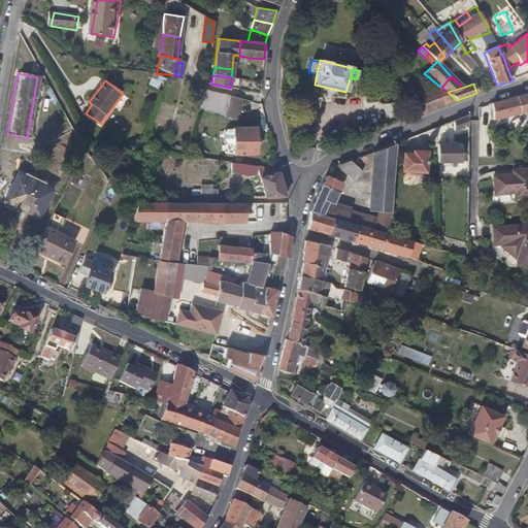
[(199,107),(222,111),(226,93),(203,88),(199,107)]
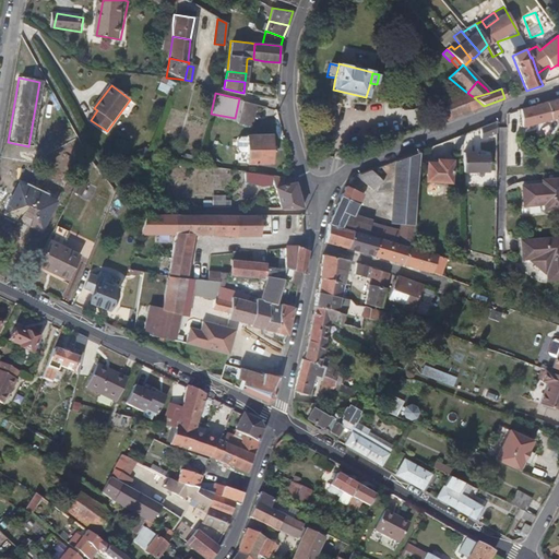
[(452,118),(484,106),(474,97),(467,93),(444,102),(447,108),(437,111),(441,123),(452,119),(452,118)]
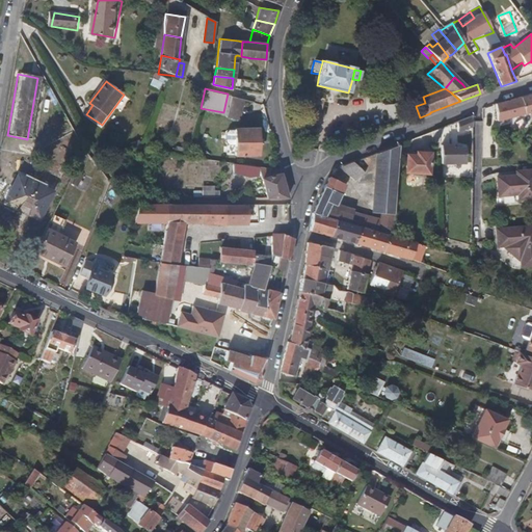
[(506,118),(531,110),(531,98),(531,94),(481,108),(481,125),(506,118)]
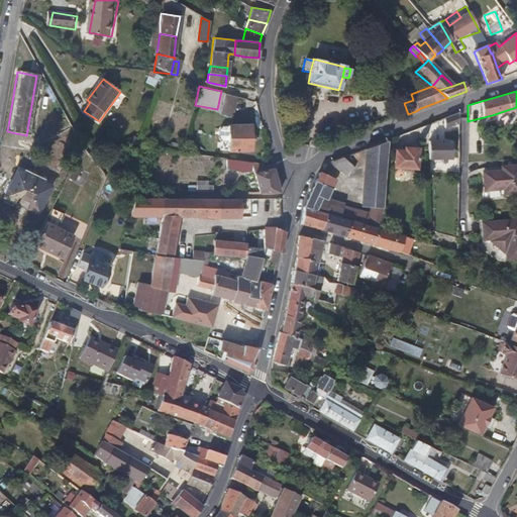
[(229,117),(234,96),(223,93),(218,113),(218,114),(229,117)]
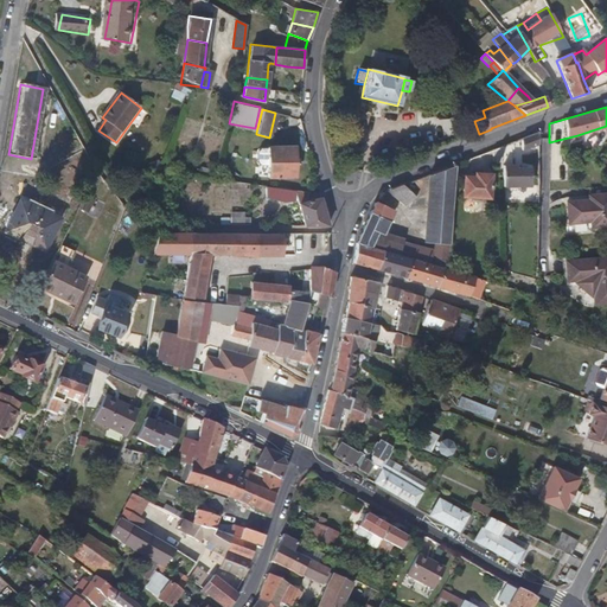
[(537,144),(537,134),(521,140),(521,148),(537,145),(537,144)]
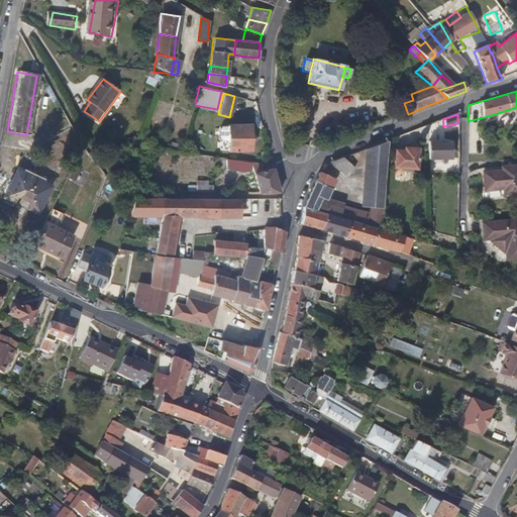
[(427,125),(427,142),(430,142),(435,141),(434,122),(427,125)]
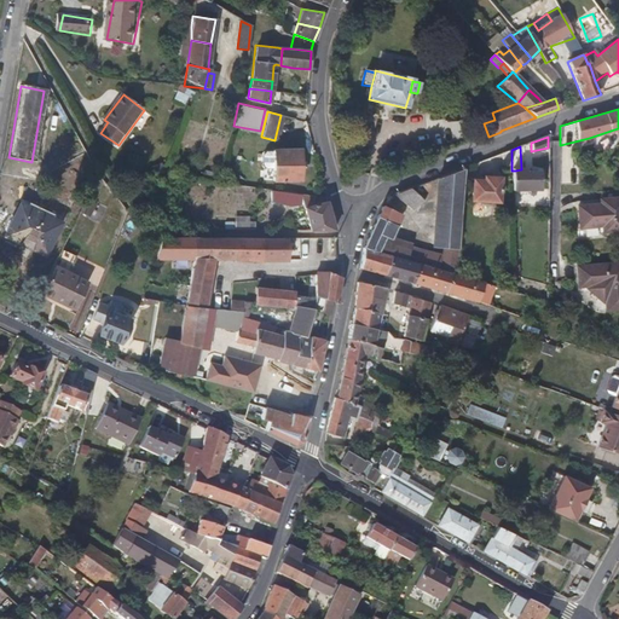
[(300,180),(299,150),(272,151),(272,152),(272,168),(272,181),(282,181),(283,181),(283,180),(300,180)]
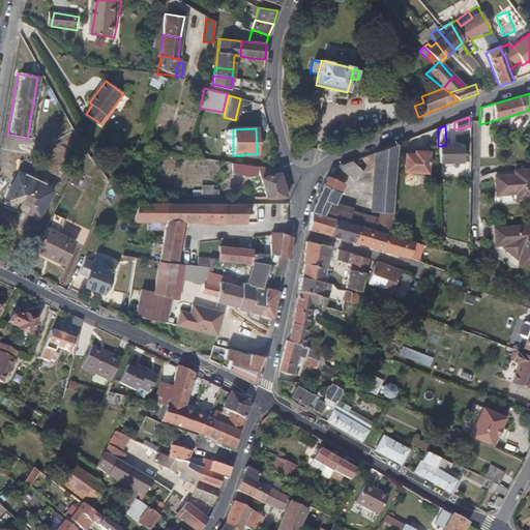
[(438,150),(438,146),(438,128),(429,133),(429,150),(438,150)]
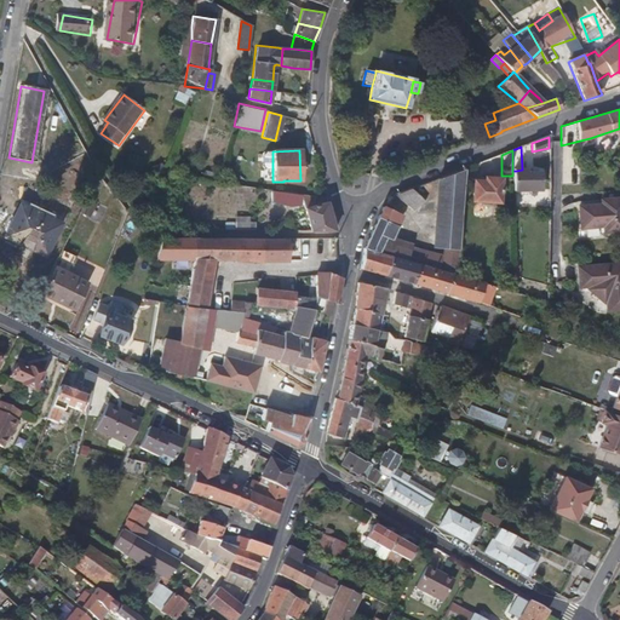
[(273,168),(273,153),(265,153),(264,155),(262,159),(262,164),(264,167),(267,168),(273,168)]
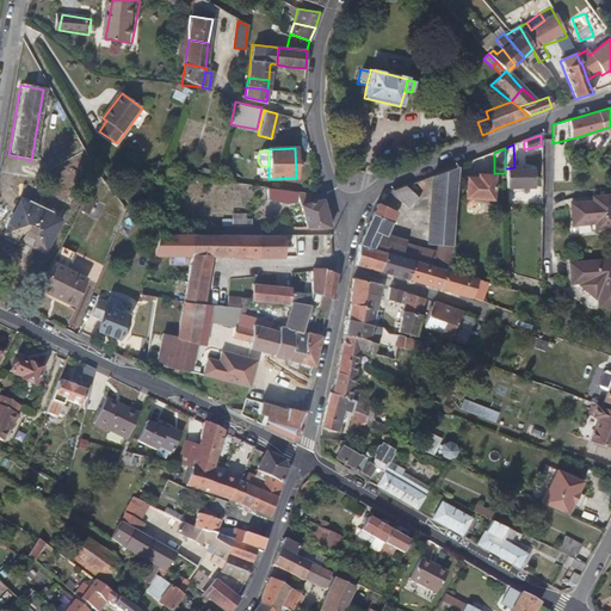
[(431,177),(427,244),(436,244),(443,245),(451,245),(433,239),(437,228),(452,233),(456,167),(431,177)]
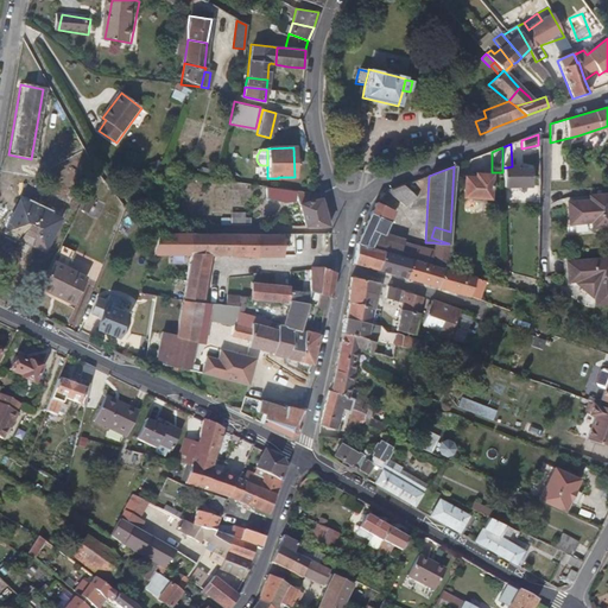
[(512,166),(506,168),(507,188),(531,187),(530,169),(517,170),(517,166),(512,166)]
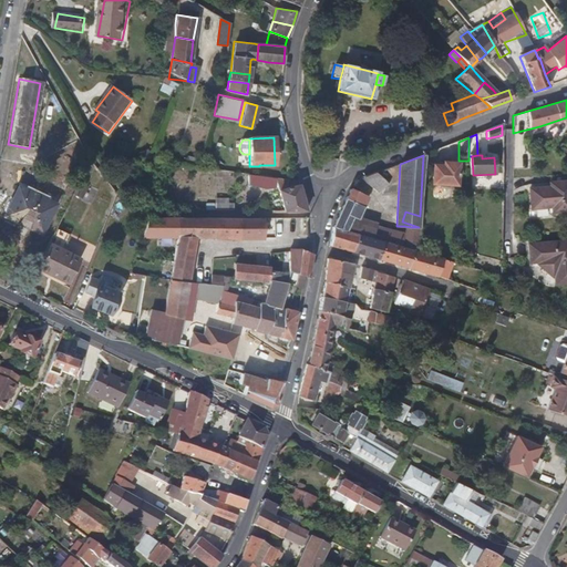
[(457,164),(447,163),(447,167),(442,166),(433,166),(432,184),(456,185),(457,164)]
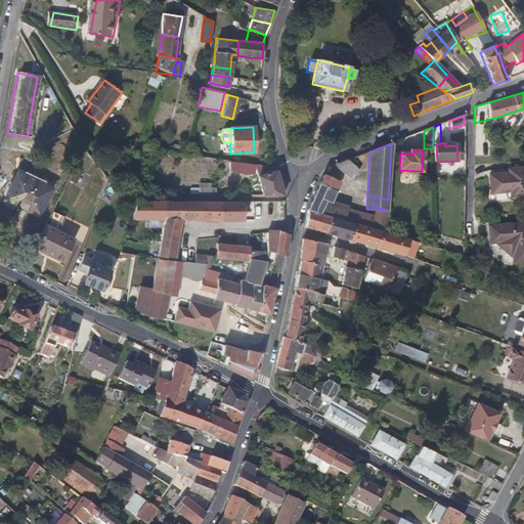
[(347,160),(346,161),(346,160),(334,165),(333,166),(344,179),(358,171),(347,160)]
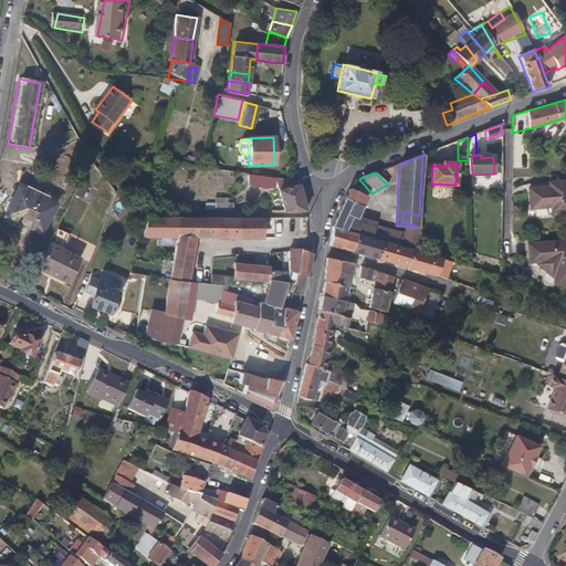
[(278,191),(299,186),(297,181),(275,178),(276,187),(276,191),(278,191)]
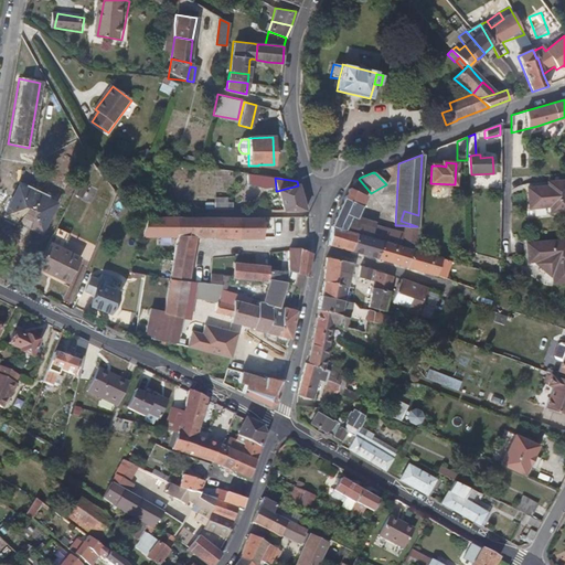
[(564,188),(564,180),(547,181),(547,185),(528,187),(529,209),(550,206),(551,211),(564,210),(564,188)]
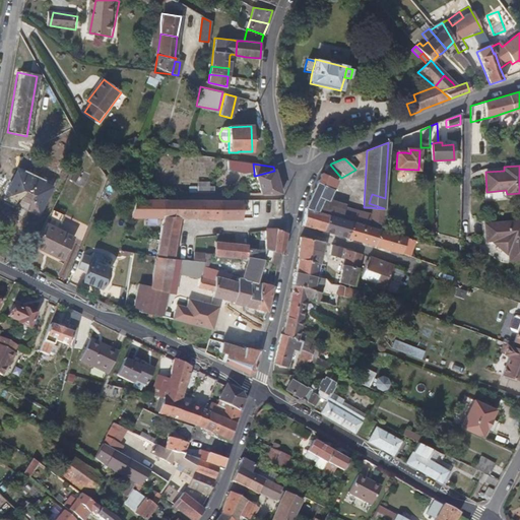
[(280,193),(274,171),(255,176),(260,193),(280,193)]
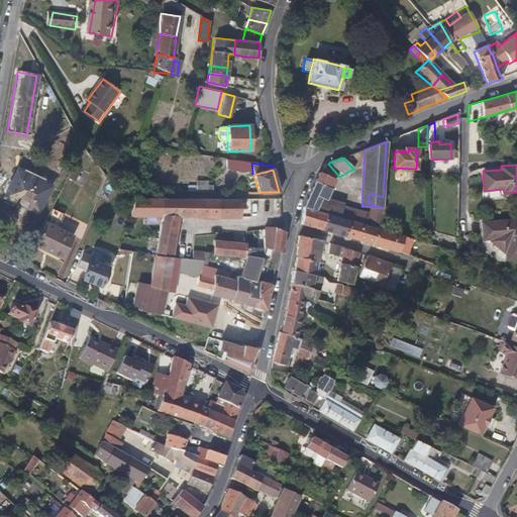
[(49,187),(16,171),(6,191),(2,189),(0,192),(0,197),(1,200),(16,207),(16,209),(22,212),(24,209),(35,215),(49,187)]
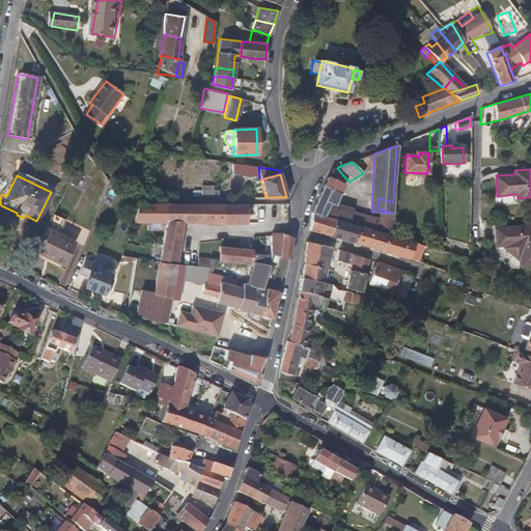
[(311,213),(324,217),(330,203),(331,201),(335,203),(342,187),(340,184),(327,177),(311,213)]
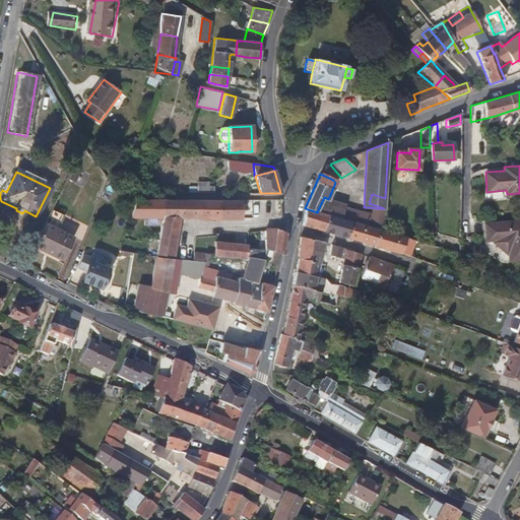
[(369,203),(384,208),(385,198),(372,194),(369,203)]
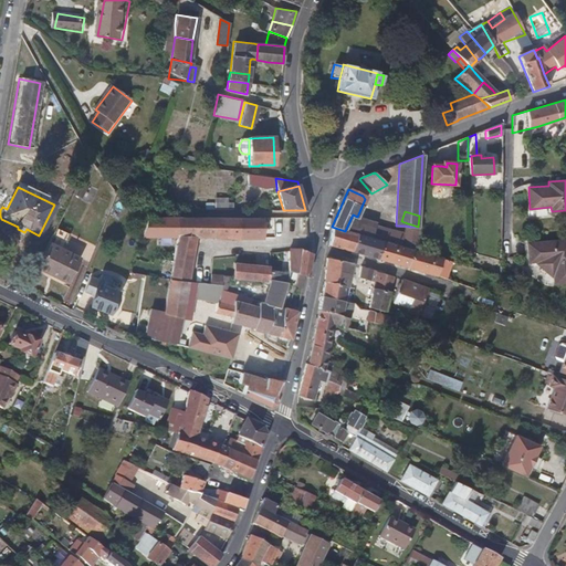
[(146,217),(142,237),(177,237),(180,218),(146,217)]
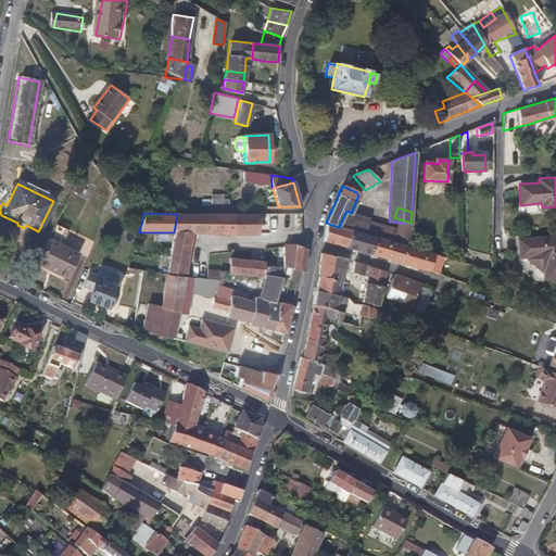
[(368,219),(345,213),(339,227),(350,230),(363,234),(364,228),(365,228),(368,219)]
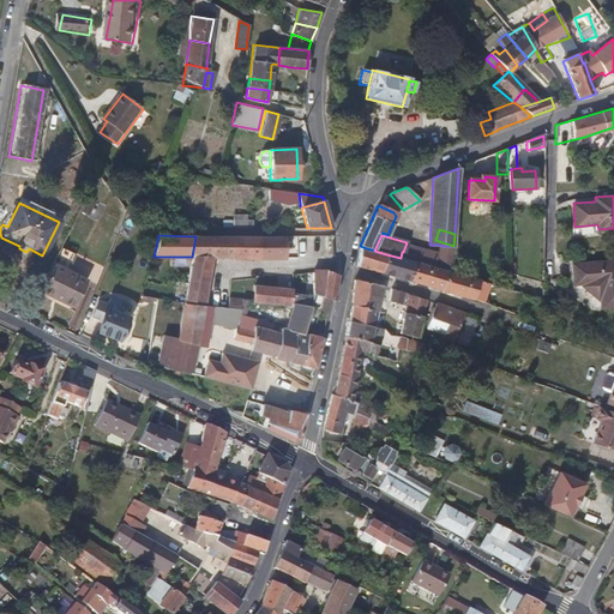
[(211,258),(234,258),(234,236),(196,236),(192,257),(211,258)]
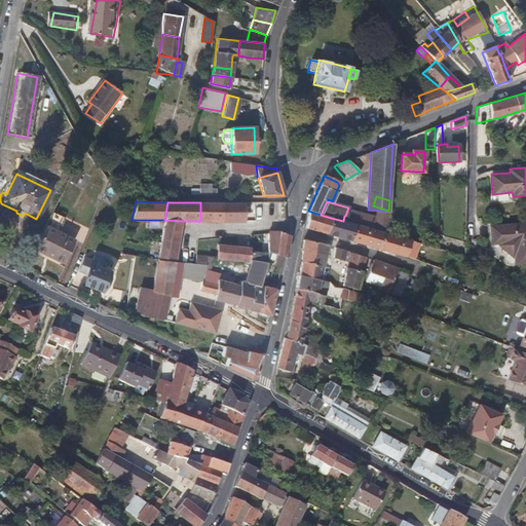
[(254,202),(200,202),(200,221),(254,221),(254,202)]
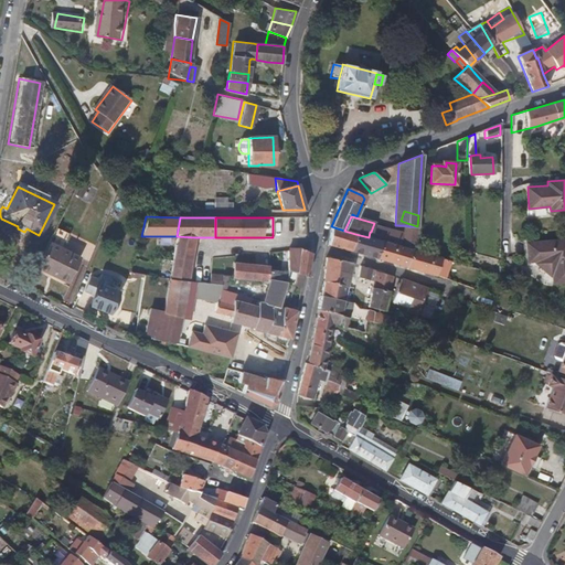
[(328,245),(350,252),(351,251),(355,234),(344,231),(331,226),(330,228),(328,245)]
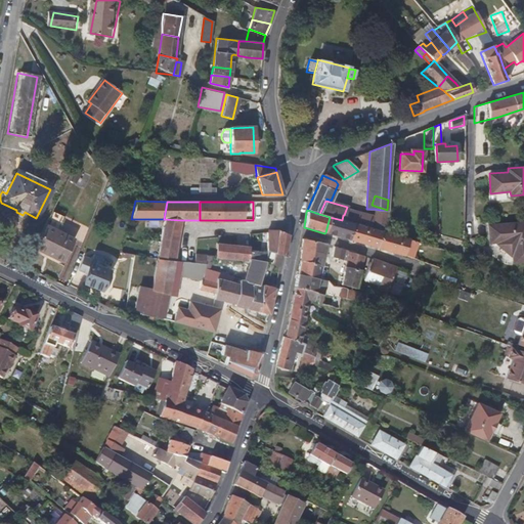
[(372,229),(380,232),(386,233),(387,210),(380,210),(380,213),(373,213),(372,229)]
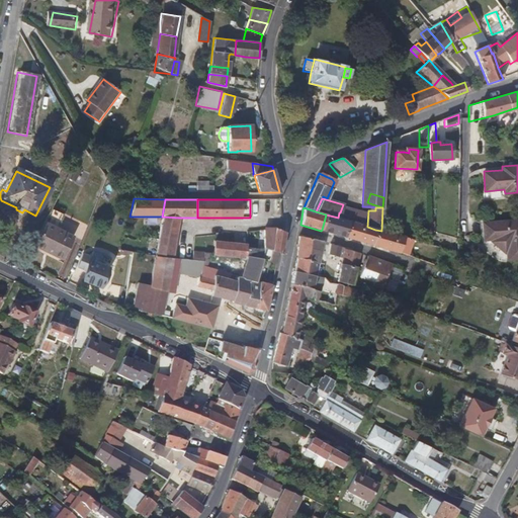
[(322,230),(343,236),(347,221),(344,220),(338,218),(326,214),(322,230)]
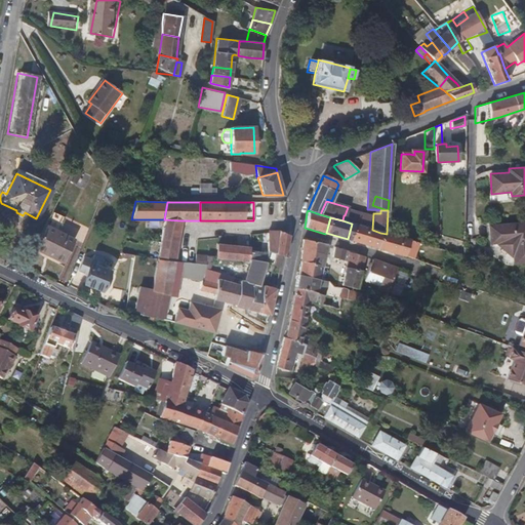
[(164,219),(157,259),(173,261),(175,250),(180,220),(164,219)]
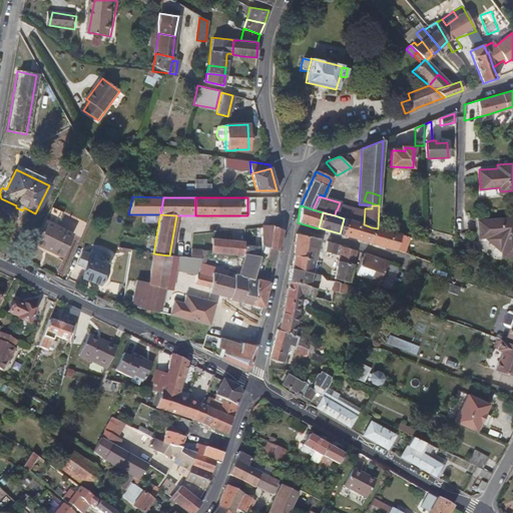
[(502,258),(512,255),(512,216),(478,220),(480,238),(488,237),(501,247),(502,258)]
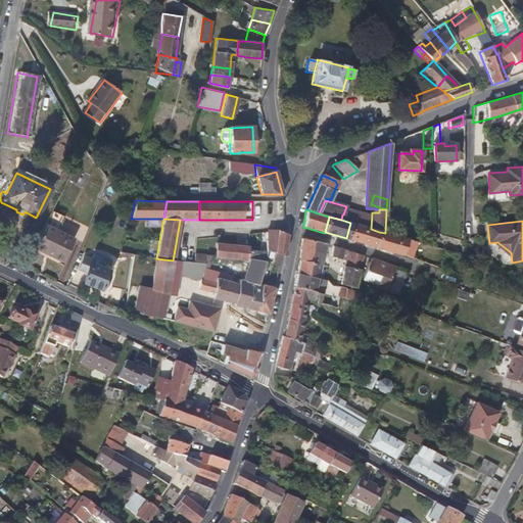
[(371,229),(350,223),(346,238),(358,241),(372,244),(375,245),(379,232),(371,229)]
